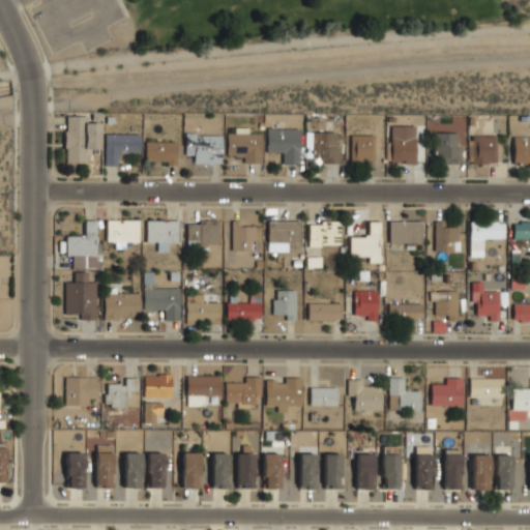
[(99,149),(99,122),(85,122),(86,116),(64,116),(64,164),(86,164),(86,149),(99,149)]
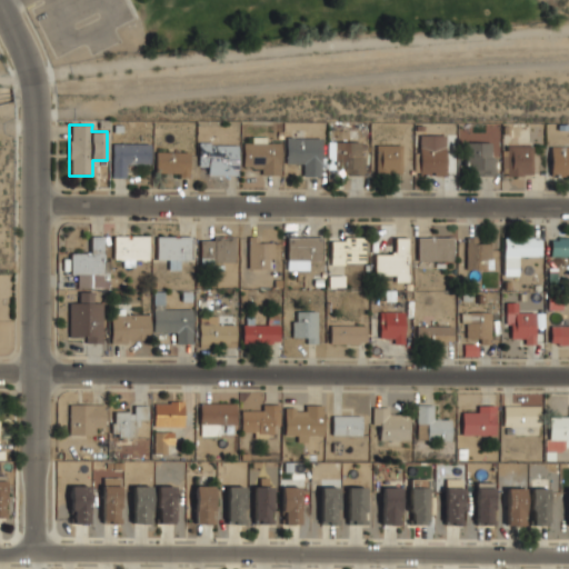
[(445,176),(446,136),(419,135),(418,175),(445,176)]
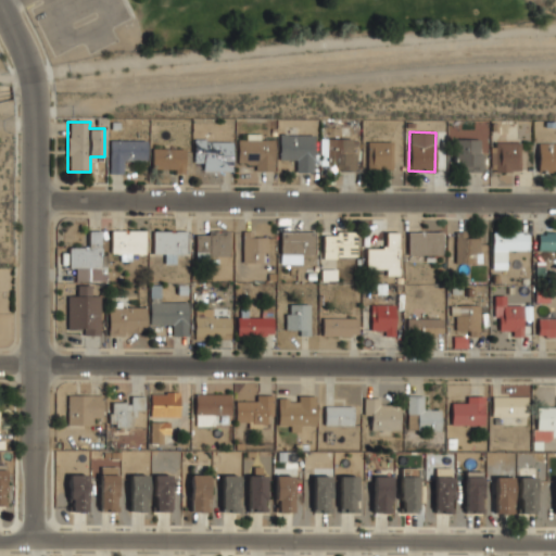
[(274,171),(274,139),(258,139),(258,134),(248,134),(248,139),(237,139),(237,164),(254,164),(254,172),(274,171)]
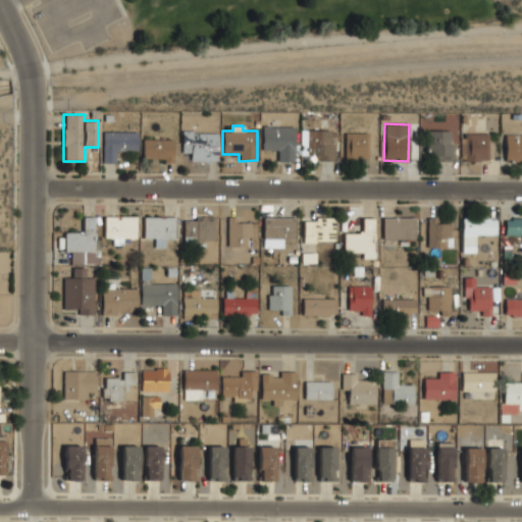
[(261,150),(278,150),(278,162),(294,162),(295,126),(261,126),(261,150)]
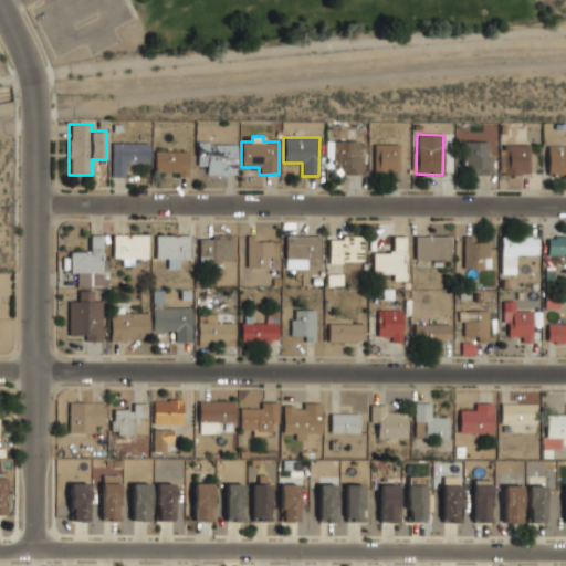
[(360,142),(333,142),(333,168),(343,168),(343,174),(360,174),(360,142)]
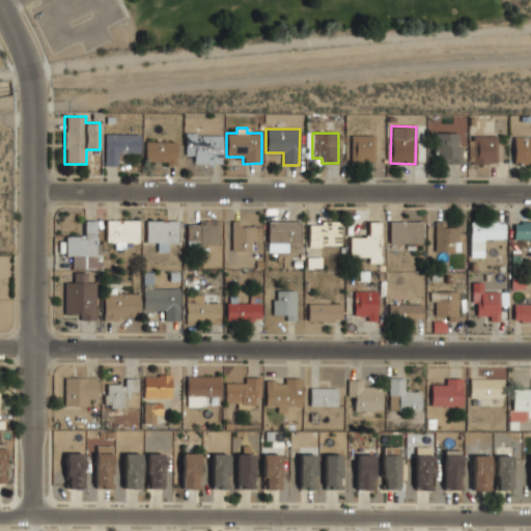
[(445,158),(445,164),(459,165),(459,133),(435,133),(434,158),(445,158)]
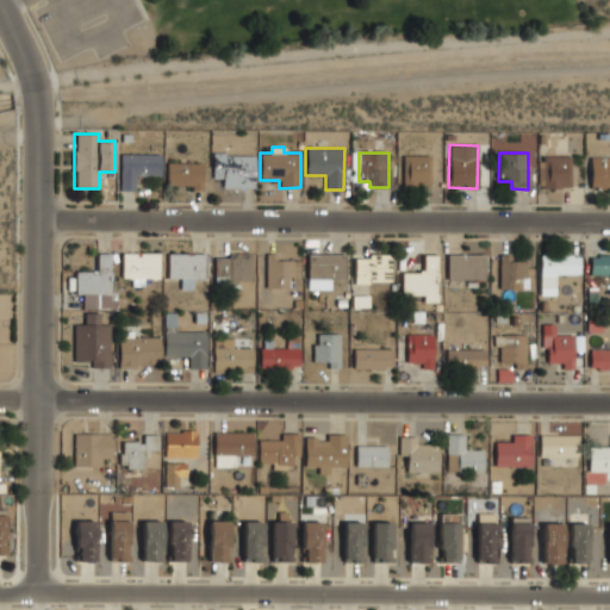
[(119,191),(135,191),(135,176),(160,176),(161,154),(119,154),(119,191)]
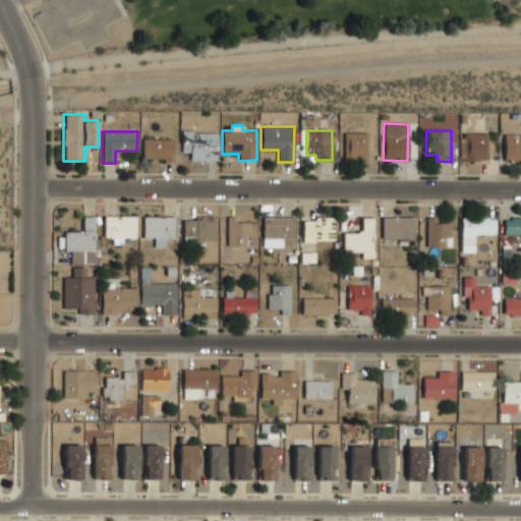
[(190,160),(218,160),(217,131),(181,132),(182,153),(190,153),(190,160)]
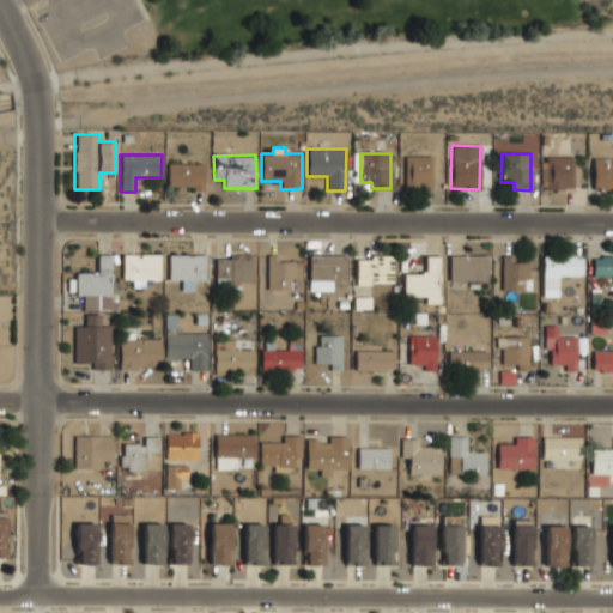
[(405,187),(432,187),(432,156),(405,157),(405,187)]
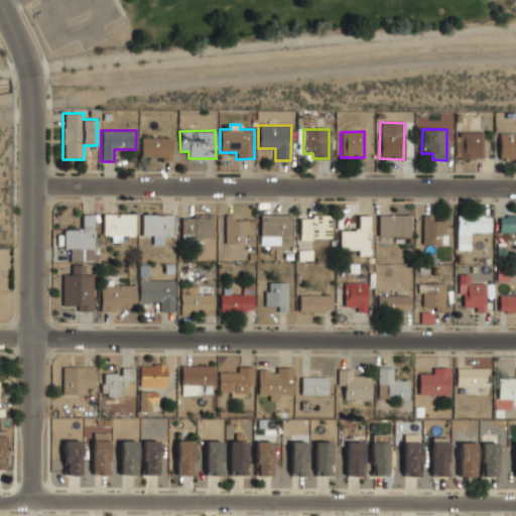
[(456,159),(483,159),(483,132),(455,133),(456,159)]
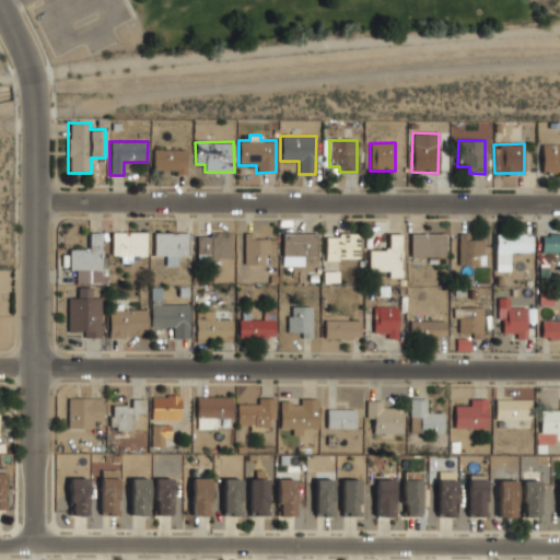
[(541,173),(559,173),(559,143),(541,143),(541,173)]
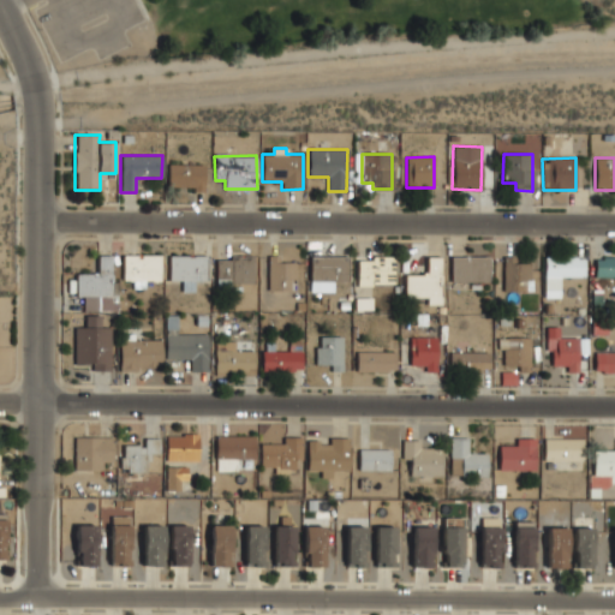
[(204,165),(168,163),(167,186),(193,187),(193,191),(203,192),(204,165)]
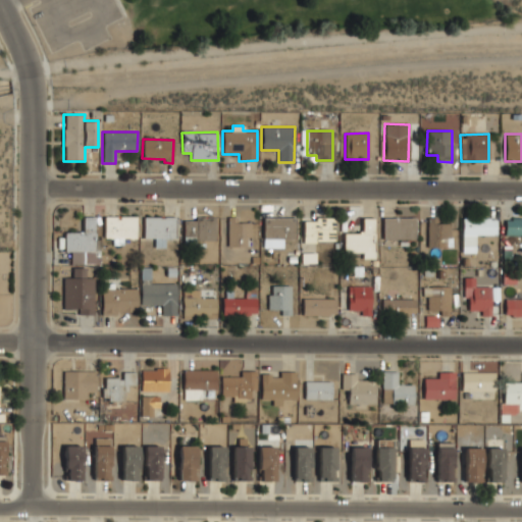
[(64,232),(64,252),(70,252),(70,264),(101,264),(100,250),(95,251),(95,216),(83,216),(83,231),(64,232)]
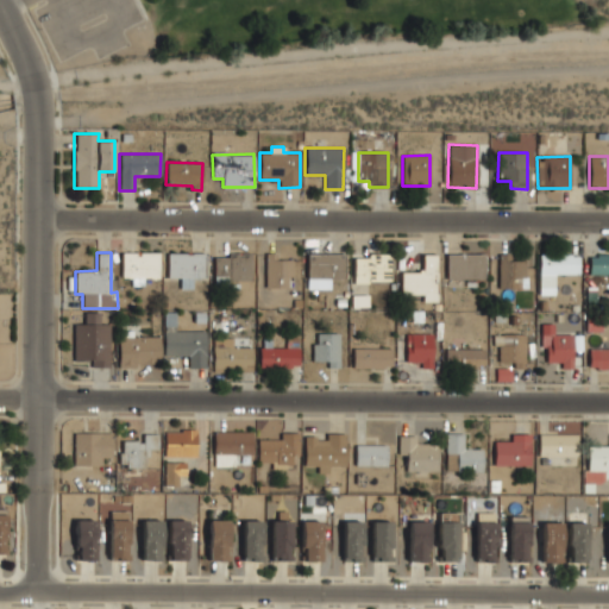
[(121,252),(121,277),(158,278),(158,252),(121,252)]
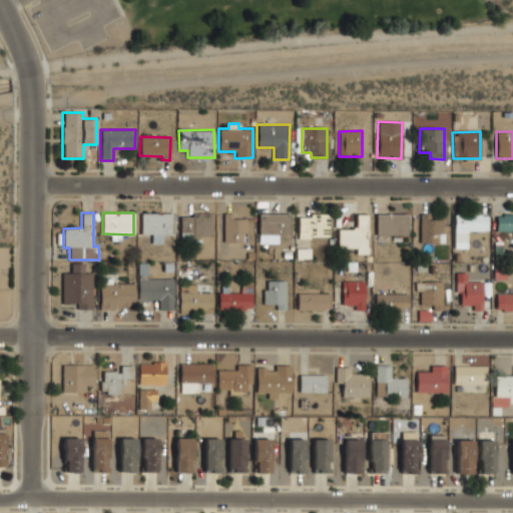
[(141,213),(140,233),(151,233),(151,243),(161,243),(162,234),(171,234),(171,213),(141,213)]
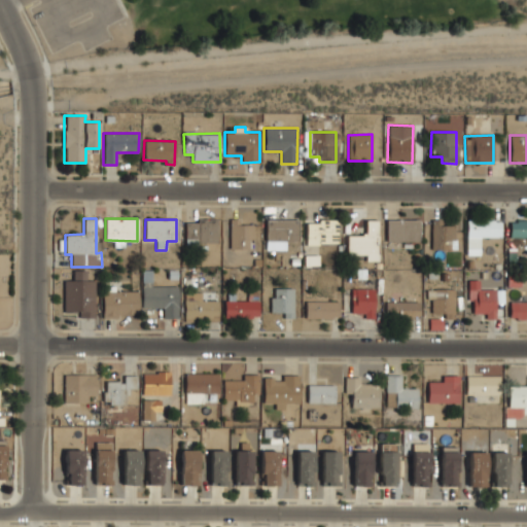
[(253,224),(241,224),(241,219),(230,219),(230,249),(253,249),(253,224)]
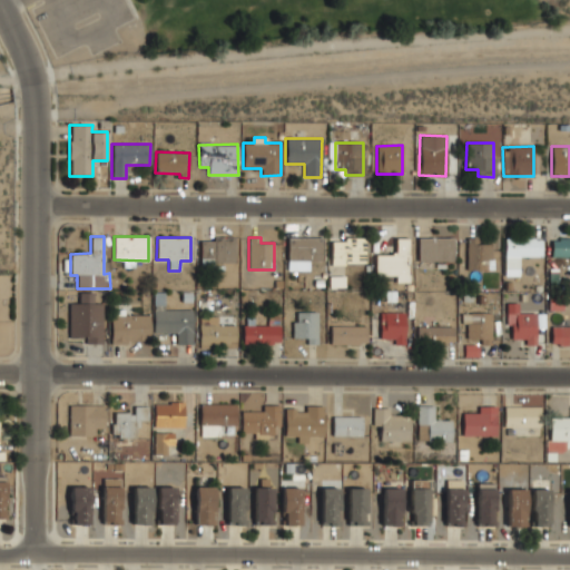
[(287,261),(321,262),(322,238),(287,237),(287,261)]
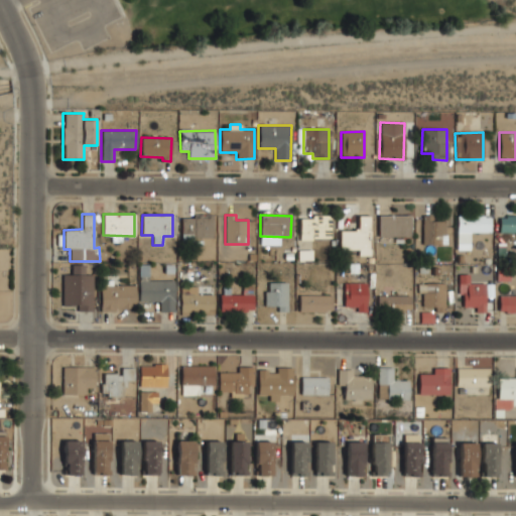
[(378,236),(409,237),(409,216),(379,215),(378,236)]
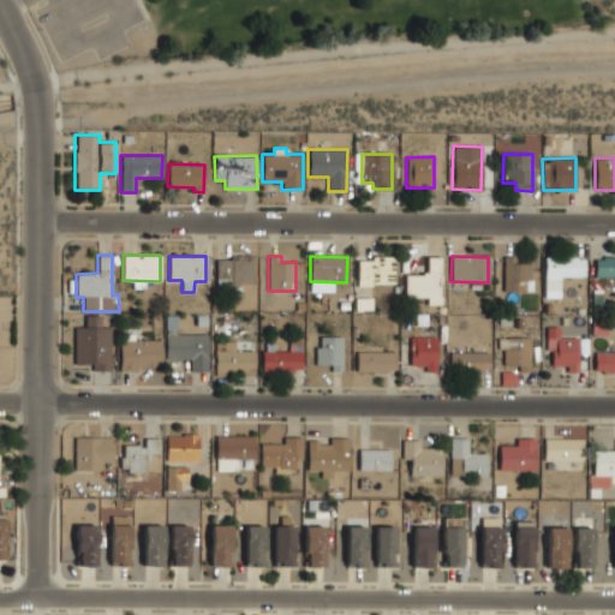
[(517,257),(505,256),(503,291),(530,292),(531,263),(517,262),(517,257)]
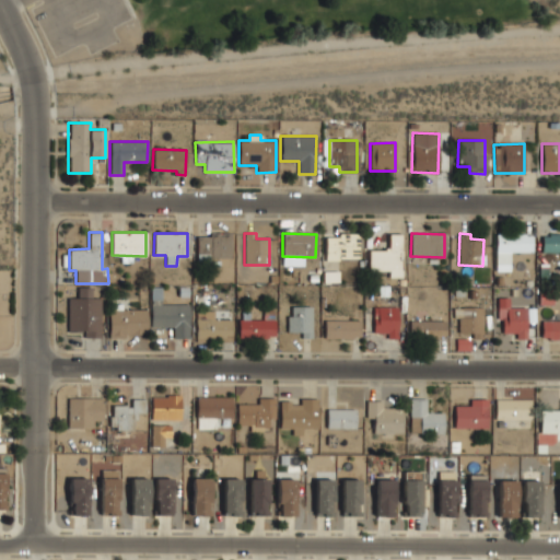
[(325,235),(326,259),(360,259),(359,234),(325,235)]
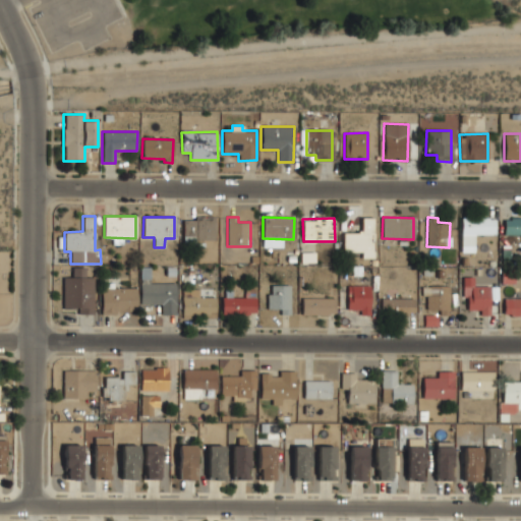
[(374,218),(361,218),(360,233),(343,232),(343,253),(373,253),(374,218)]
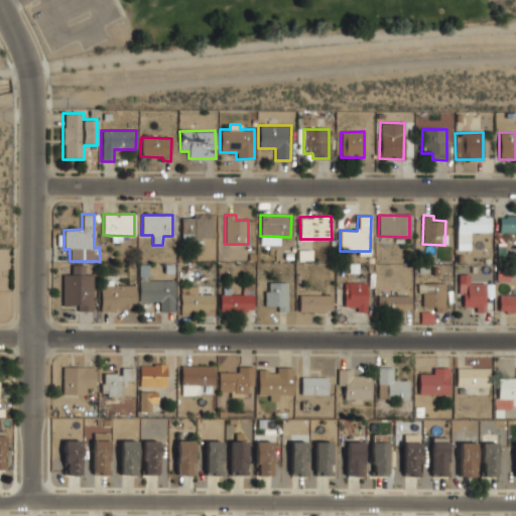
[(457,250),(470,250),(470,232),(490,232),(490,216),(458,216),(457,250)]
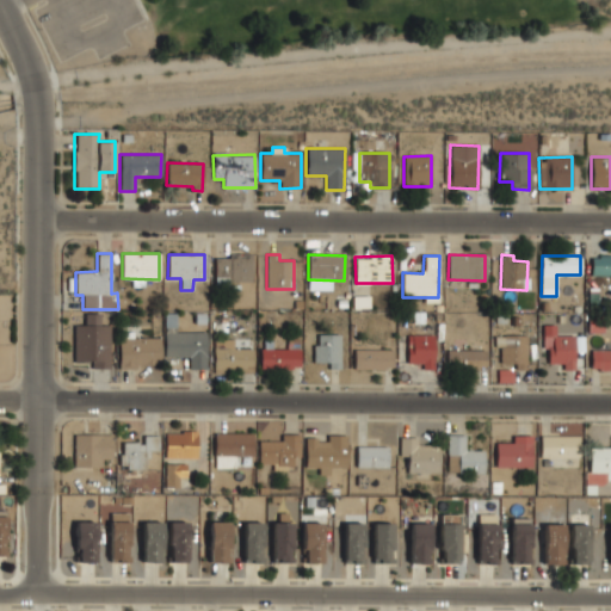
[(610,255),(591,255),(591,275),(610,275),(610,255)]
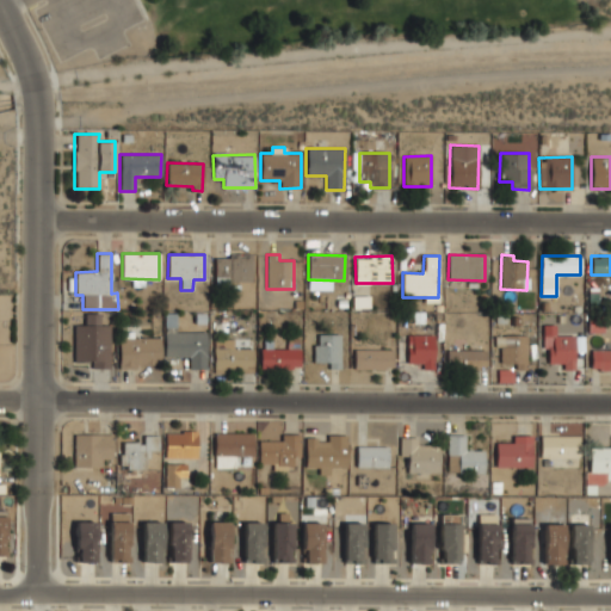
[(215,277),(228,277),(228,282),(251,282),(251,257),(215,257),(215,277)]
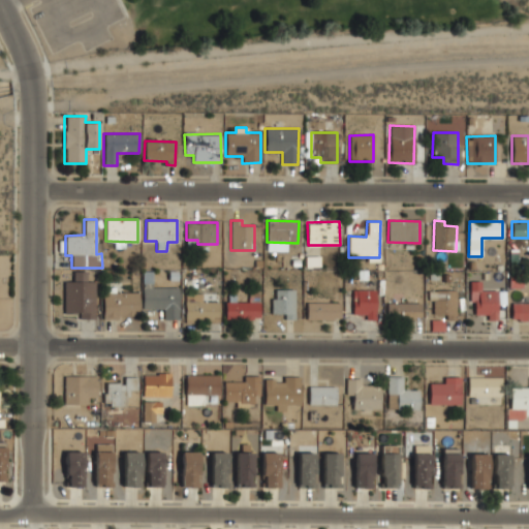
[(64,281),(64,313),(80,313),(80,319),(94,319),(95,281),(86,281),(87,272),(73,272),(72,282),(64,281)]
